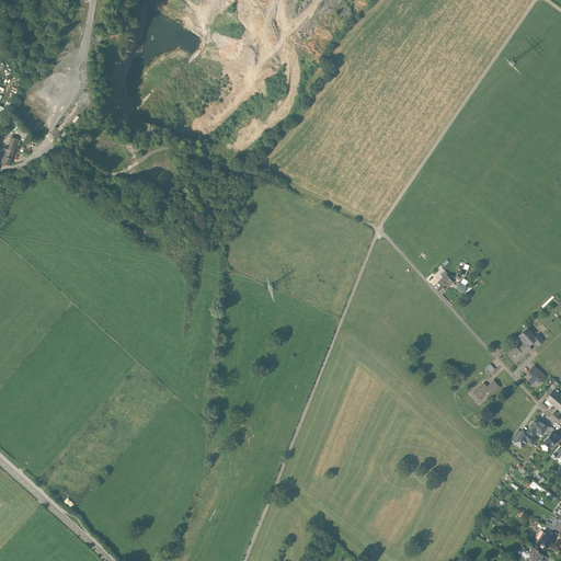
[(20,127),(15,133),(25,140),(30,135),(20,127)]
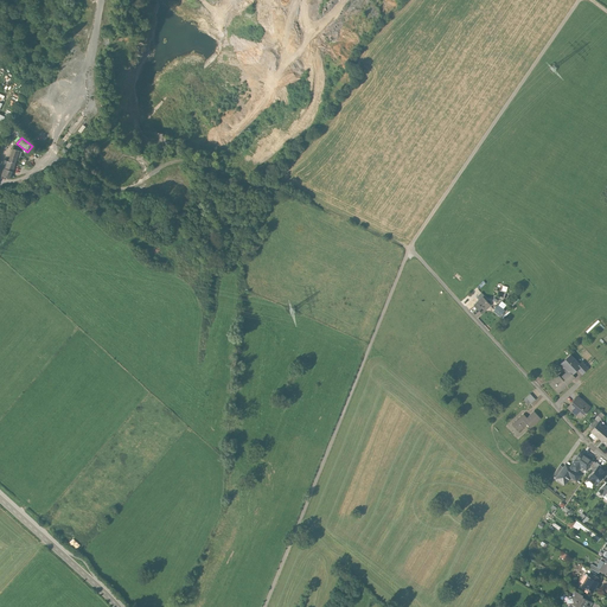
[(4,168),(1,176),(10,179),(12,171),(19,152),(12,149),(8,161),(5,160),(2,168),(4,168)]
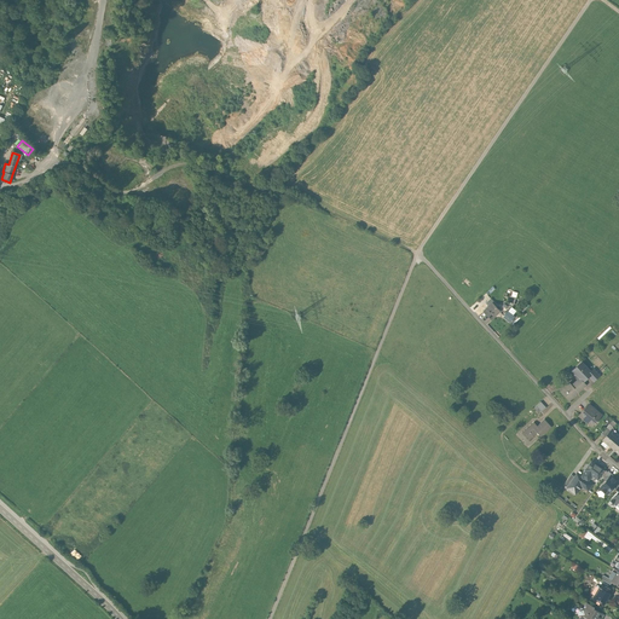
[(103,152),(98,160),(104,165),(110,157),(103,152)]
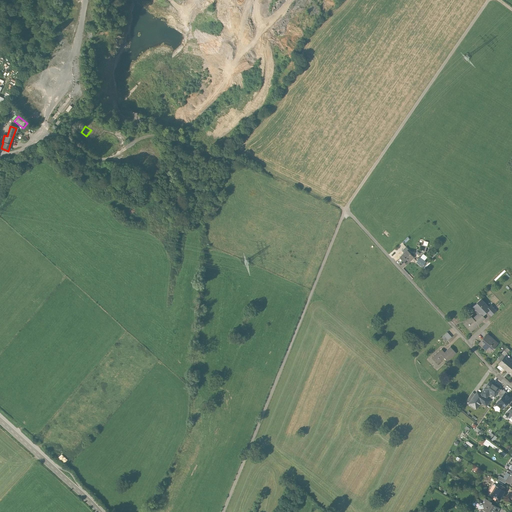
[(75,136),(91,147),(94,143),(94,142),(86,136),(81,132),(79,131),(75,136)]
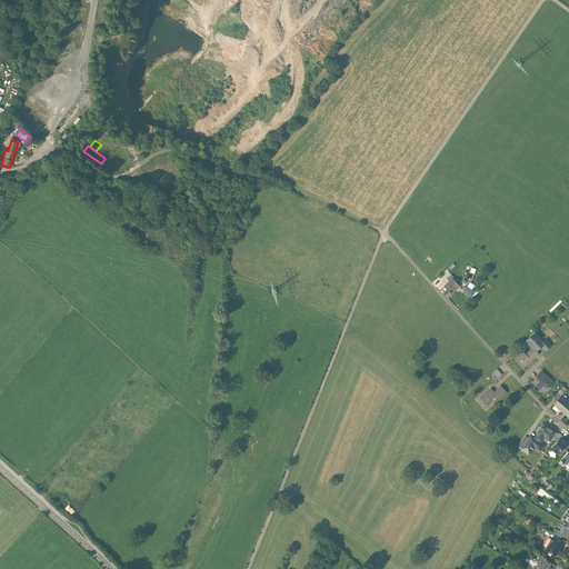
[(118,173),(125,165),(119,160),(123,155),(119,151),(109,162),(105,159),(101,163),(118,173)]
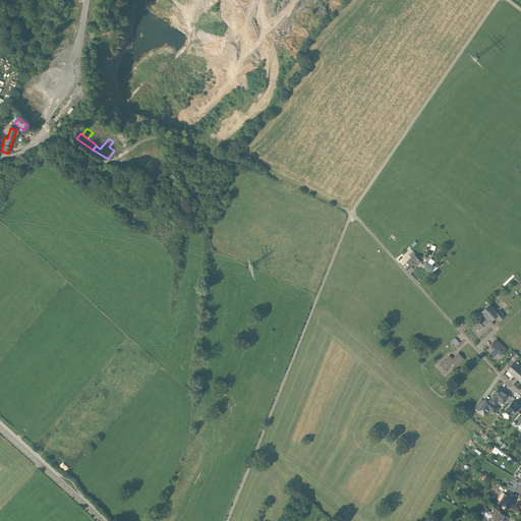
[(121,142),(116,138),(113,141),(109,147),(114,151),(121,142)]
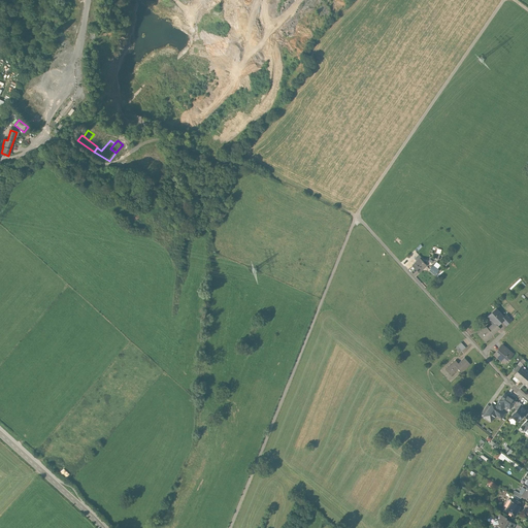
[(426,266),(420,259),(417,261),(413,265),(420,272),(426,266)]
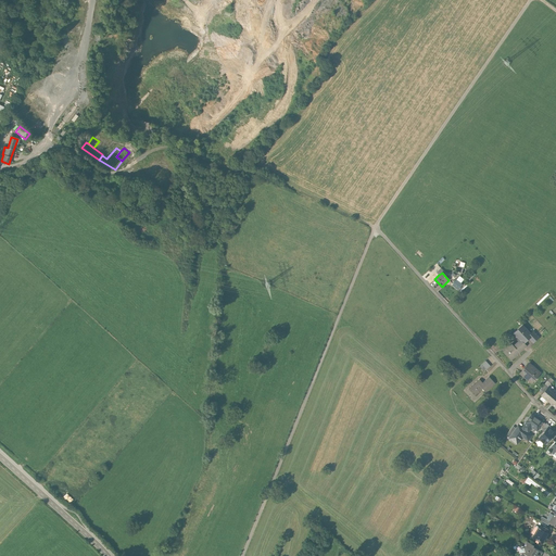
[(472,273),(466,279),(468,281),(475,275),(472,273)]
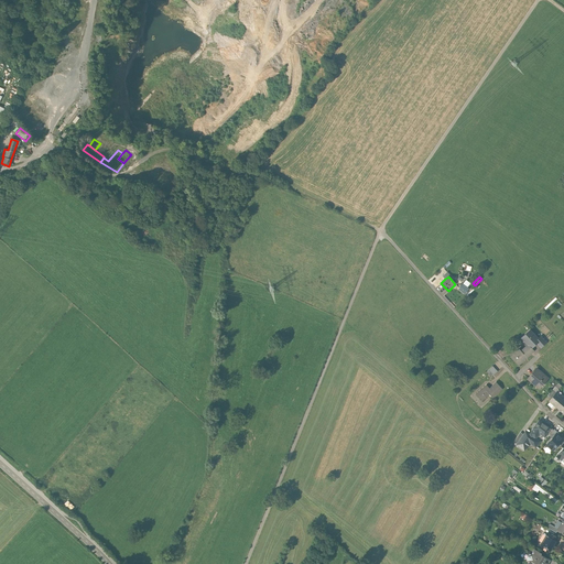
[(468,288),(462,283),(461,284),(458,286),(459,286),(457,289),(459,290),(464,294),(468,288)]
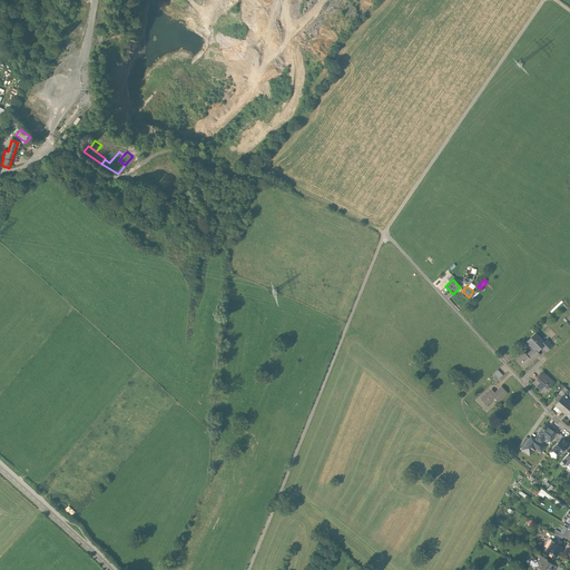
[(470,297),(471,298),(480,291),(479,290),(470,297)]
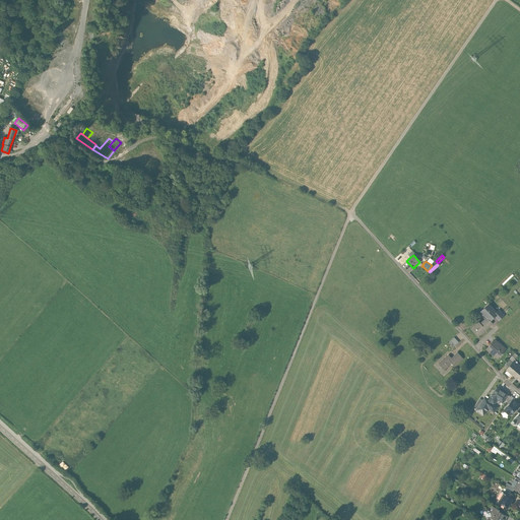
[(519,283),(512,275),(502,284),(503,285),(512,277),(513,279),(511,280),(514,283),(515,282),(519,286),(519,285),(519,283)]
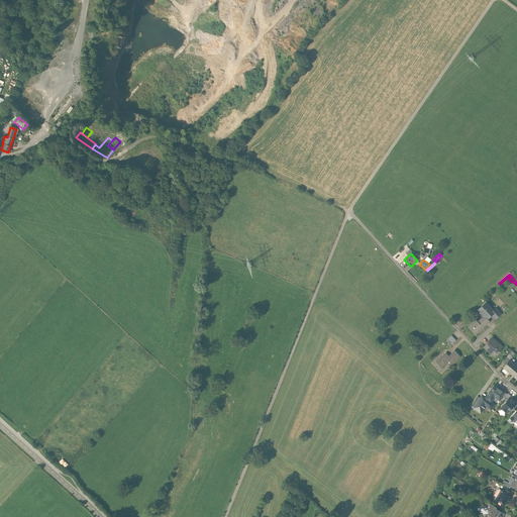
[(484,316),(487,320),(492,315),(495,312),(493,310),(486,302),(478,309),(479,311),(479,312),(480,314),(482,314),(484,316)]
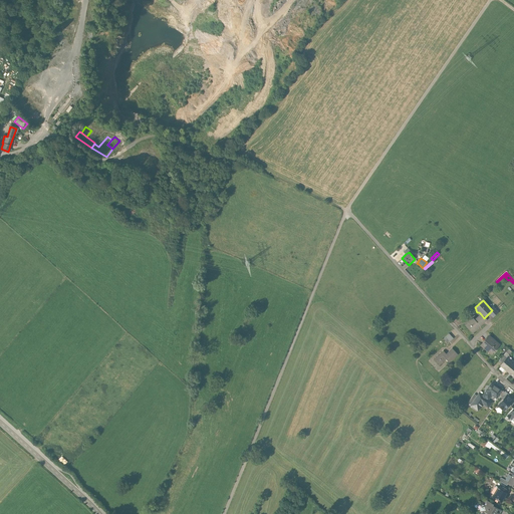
[(493,306),(490,308),(492,310),(489,313),(493,317),(499,312),(493,306)]
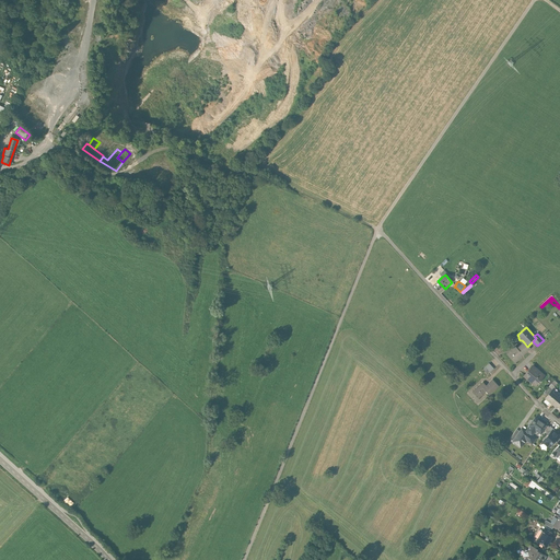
[(527,347),(524,342),(517,348),(515,347),(508,354),(515,363),(529,349),(527,347)]
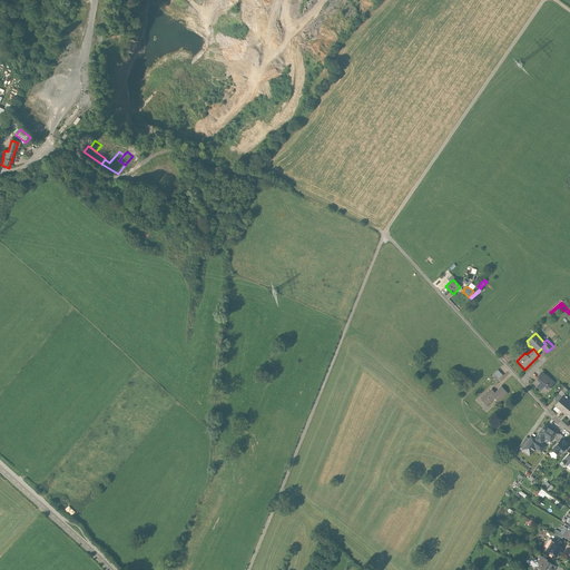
[(502,374),(498,370),(492,375),(497,380),(502,374)]
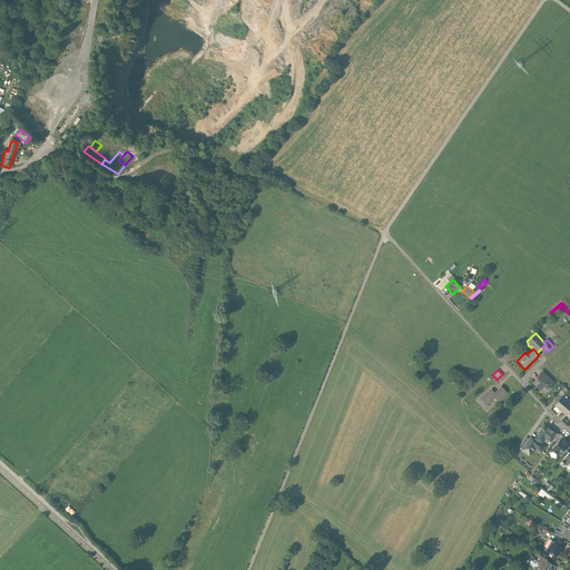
[(556,383),(543,372),(533,382),(546,394),(556,383)]
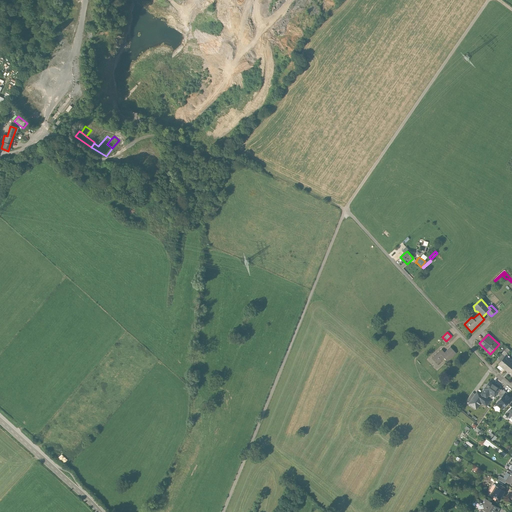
[(456,352),(451,347),(444,353),(441,349),(432,358),(437,364),(444,357),(447,361),(456,352)]
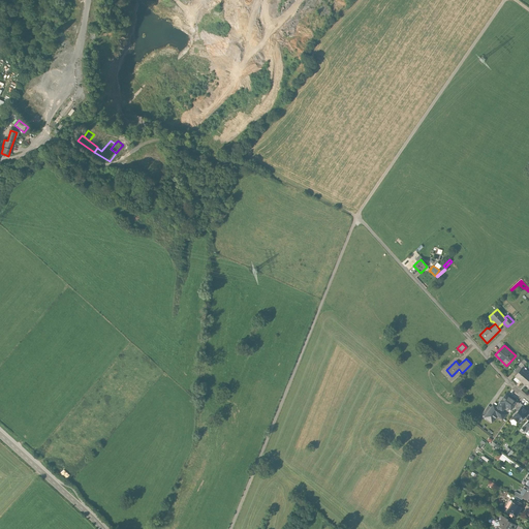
[(514,371),(518,374),(522,368),(523,369),(525,366),(522,362),(514,371)]
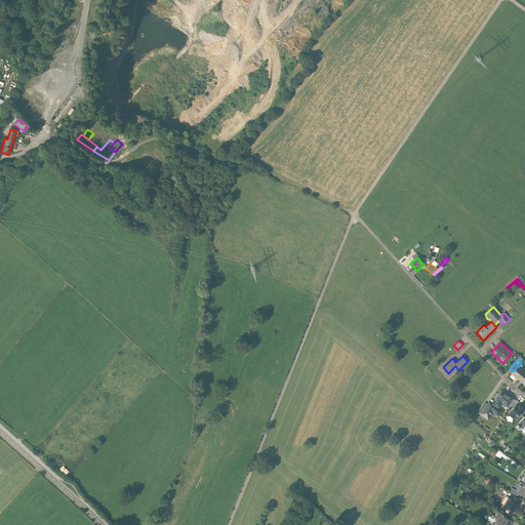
[(519,380),(524,373),(524,370),(523,371),(519,367),(519,366),(518,365),(514,371),(511,374),(512,375),(516,378),(519,380)]
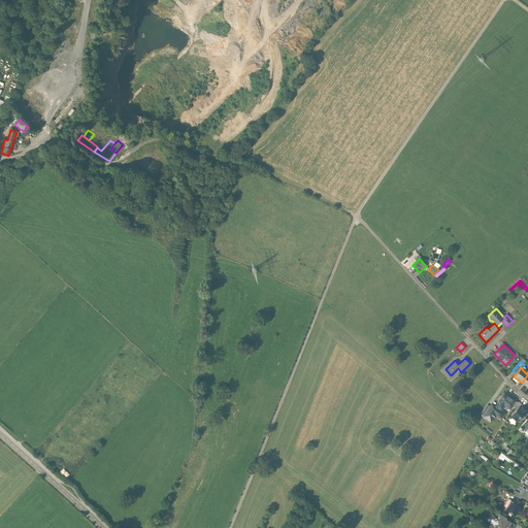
[(516,401),(504,393),(496,406),(502,410),(504,406),(509,409),(516,401)]
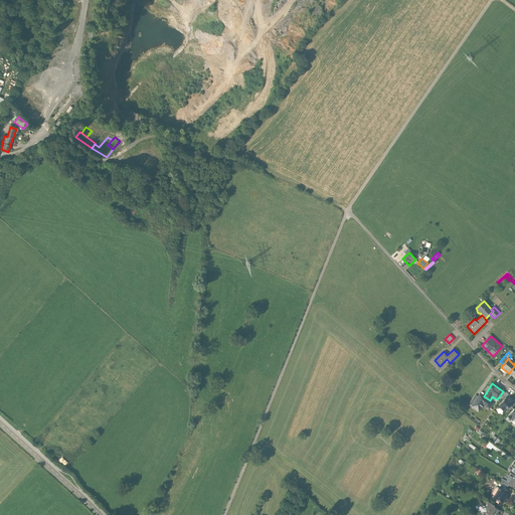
[(484,396),(480,393),(477,396),(472,404),(471,406),(479,411),(484,404),(489,408),(493,402),(490,400),(484,396)]
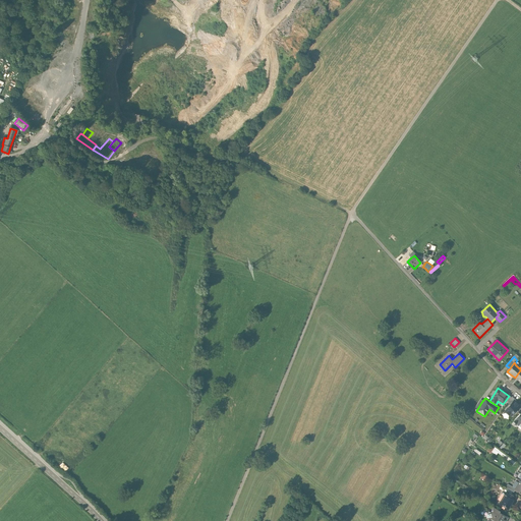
[(515,401),(514,400),(510,405),(505,411),(511,417),(520,406),(515,401)]
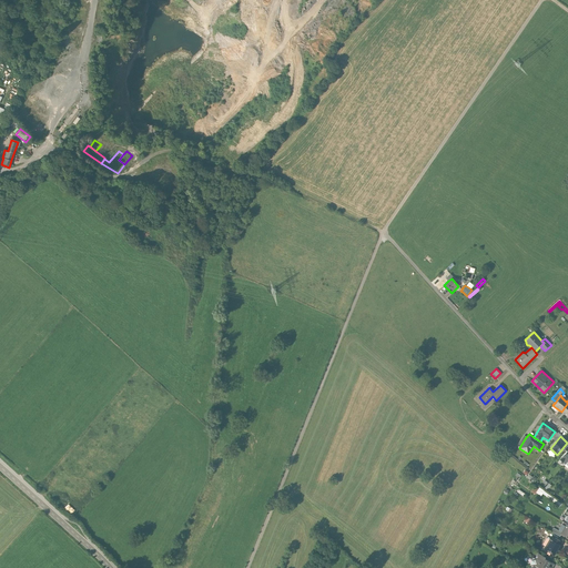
[(541,492),(538,489),(536,492),(540,495),(541,494),(559,506),(561,504),(544,492),(541,492)]
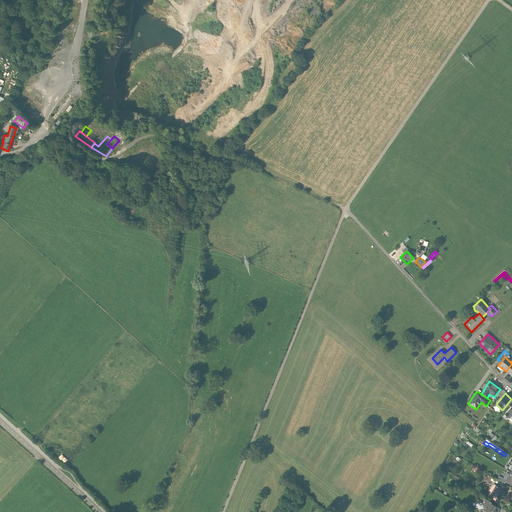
[(56,458),(64,465),(68,460),(60,454),(56,458)]
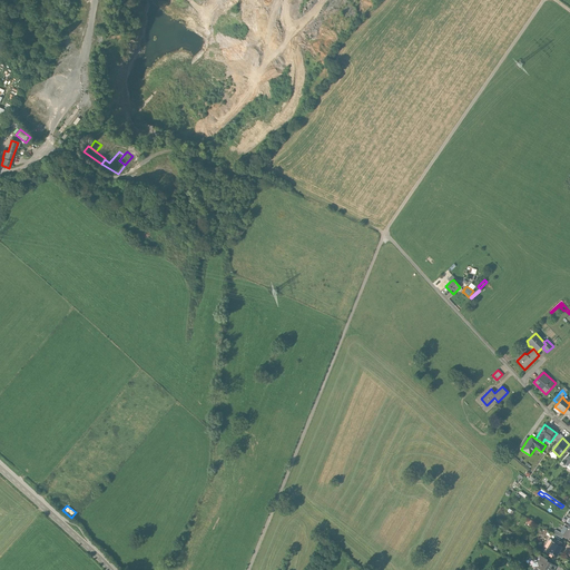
[(557,557),(564,543),(554,538),(552,540),(550,539),(546,547),(548,548),(546,551),(557,557)]
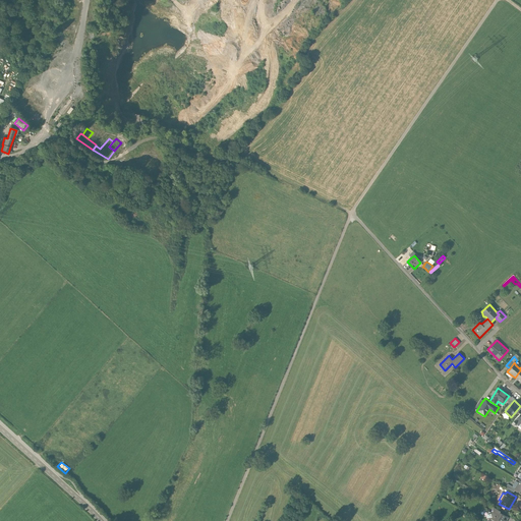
[(506,520),(508,518),(499,512),(500,511),(495,508),(490,513),(489,512),(487,516),(494,519),(491,520),(501,520),(506,520)]
